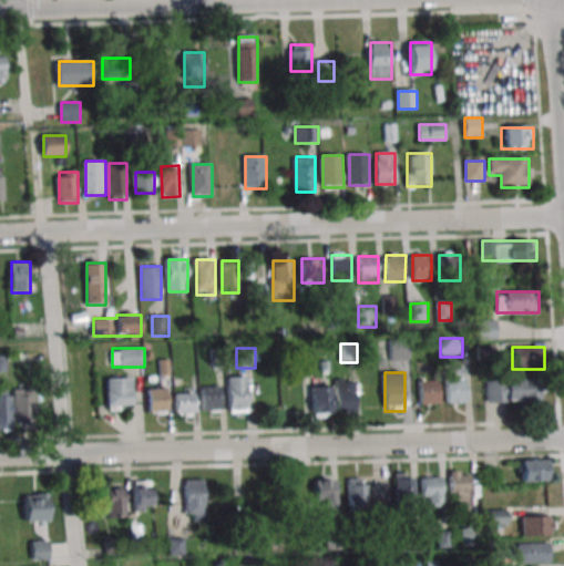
[(468,403),(467,374),(447,374),(448,403),(468,403)]
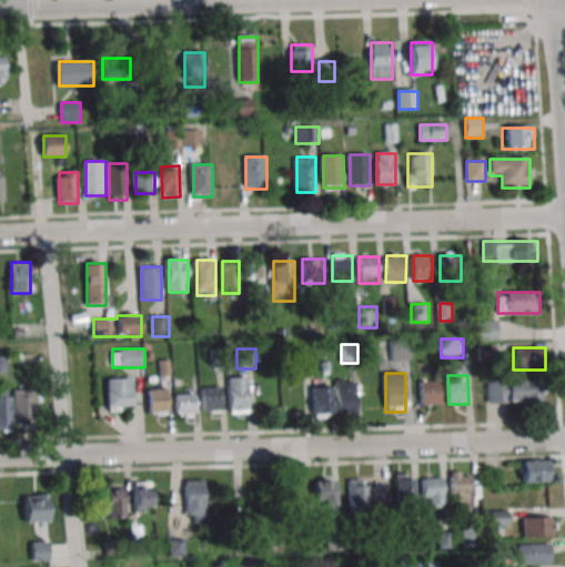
[(109,377),(109,412),(133,412),(133,377),(109,377)]
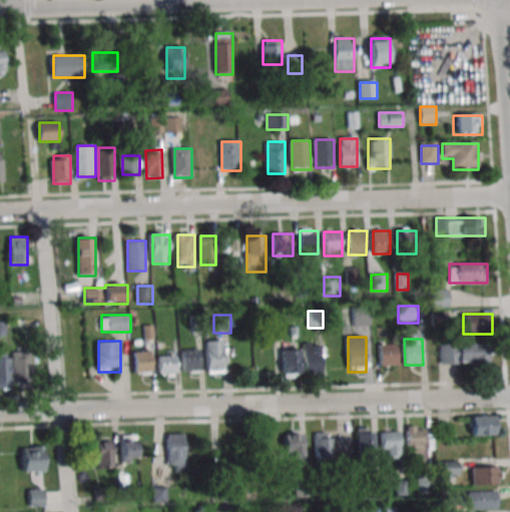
[(225,374),(225,342),(207,342),(207,374),(225,374)]
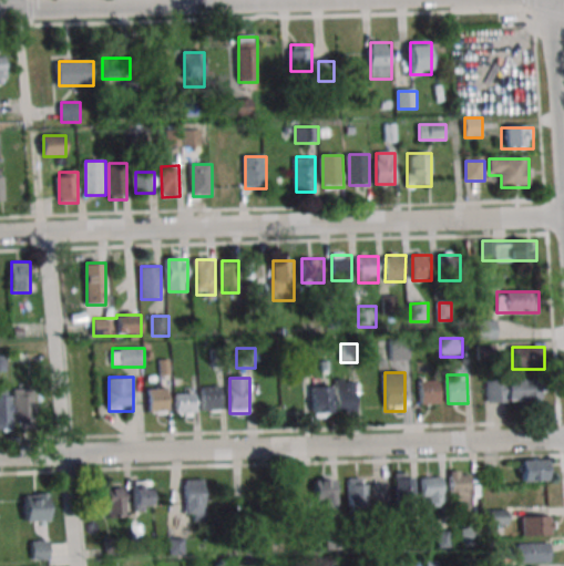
[(440,380),(420,380),(421,405),(441,404),(440,380)]
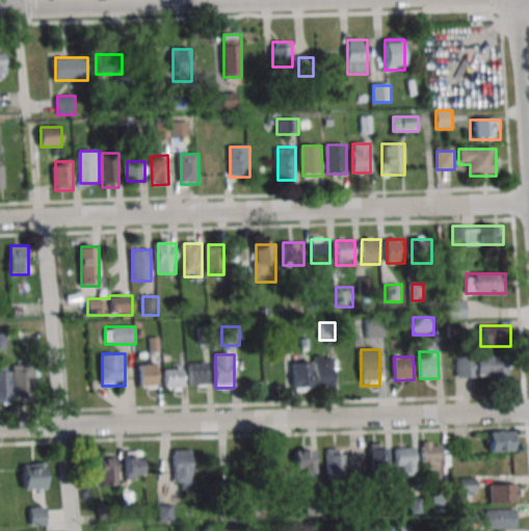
[(457,356),(457,377),(509,377),(509,356),(457,356)]
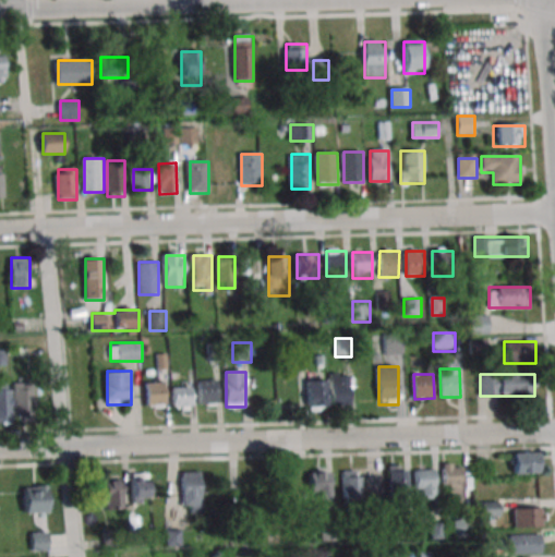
[(332,375),(332,408),(352,408),(352,375),(332,375)]
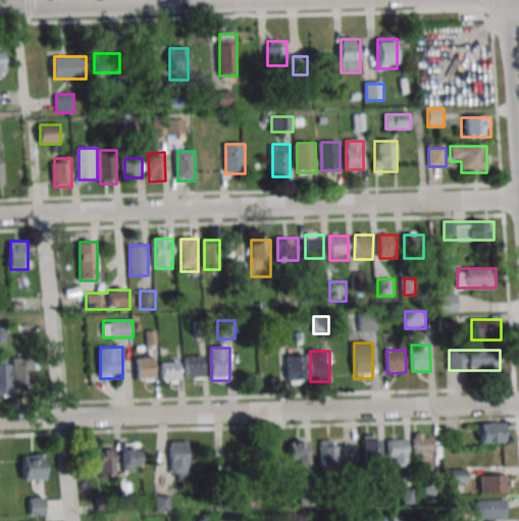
[(288,383),(307,383),(306,352),(288,352),(288,383)]
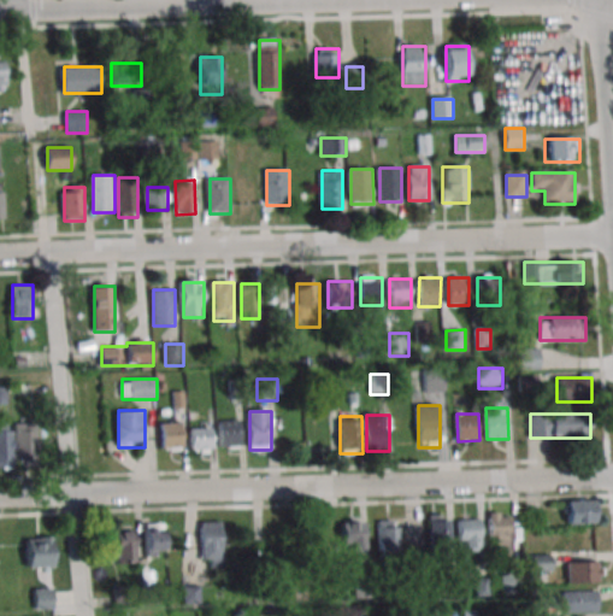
[(220,449),(242,449),(242,421),(220,421),(220,449)]
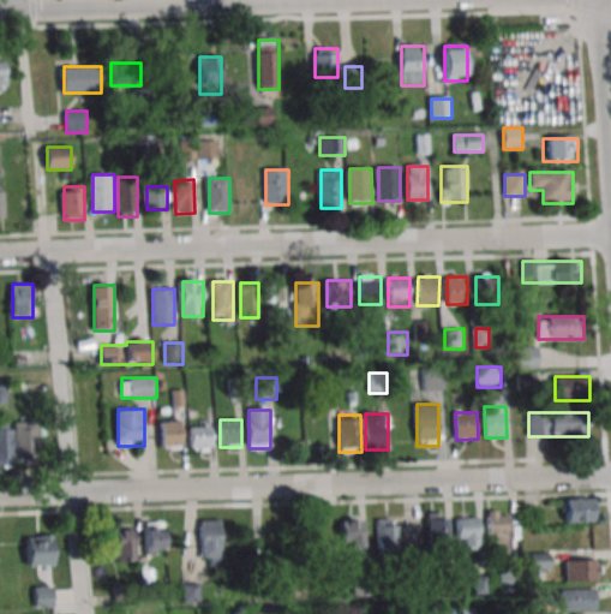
[(40,423),(0,422),(0,466),(16,466),(16,464),(40,464),(40,423)]
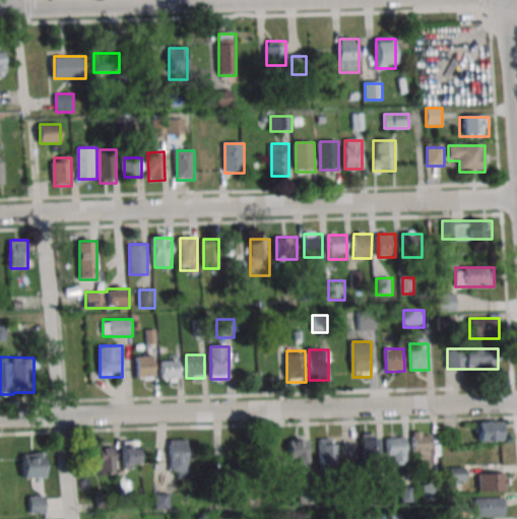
[(137,357),(137,380),(155,380),(155,357),(137,357)]
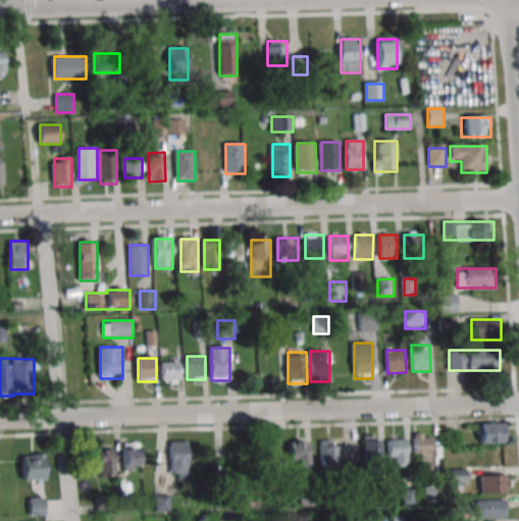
[(180,362),(163,362),(163,382),(180,382),(180,362)]
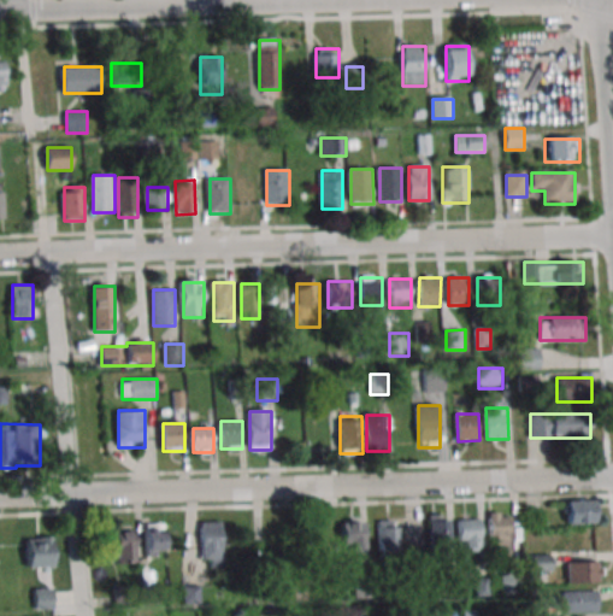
[(600,523),(600,502),(567,502),(567,523),(600,523)]
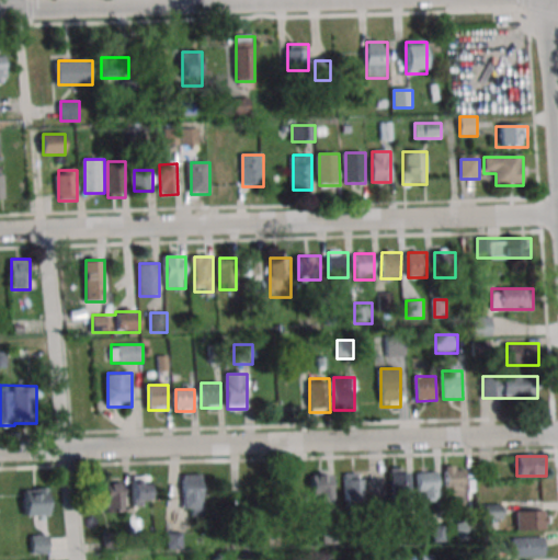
[(467,467),(447,467),(447,502),(467,502),(467,467)]
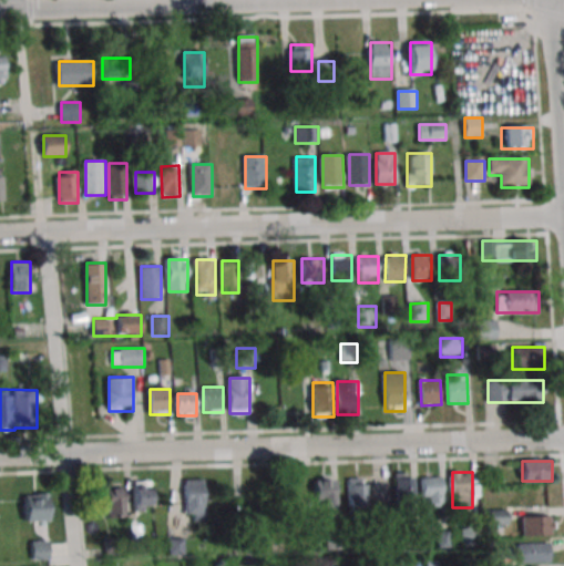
[(397,473),(397,503),(416,503),(416,473),(397,473)]
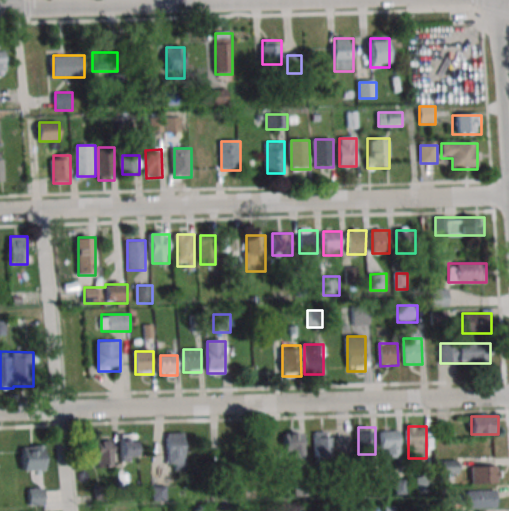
[(401,458),(401,429),(382,430),(382,458),(401,458)]
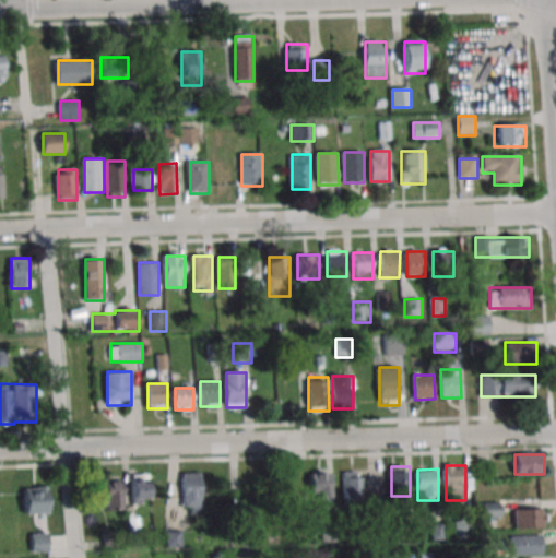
[(285,498),(305,498),(305,470),(285,470),(285,498)]
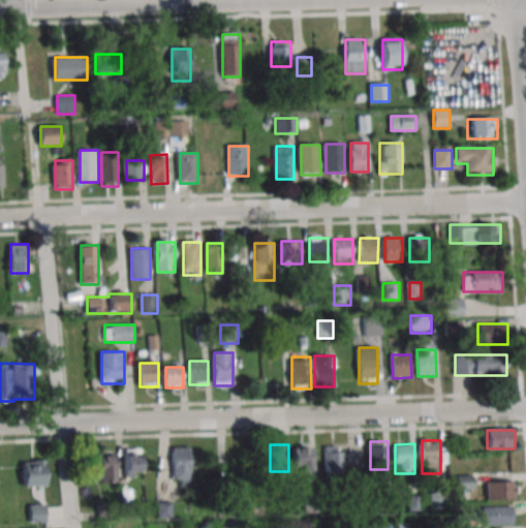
[(295,476),(314,476),(314,444),(296,444),(295,476)]
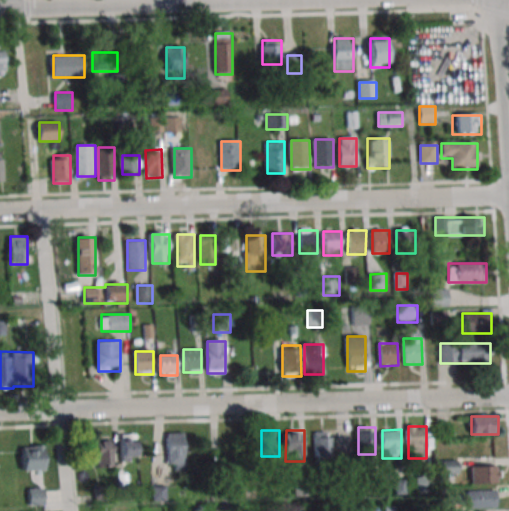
[(333,432),(315,432),(315,459),(333,459),(333,432)]
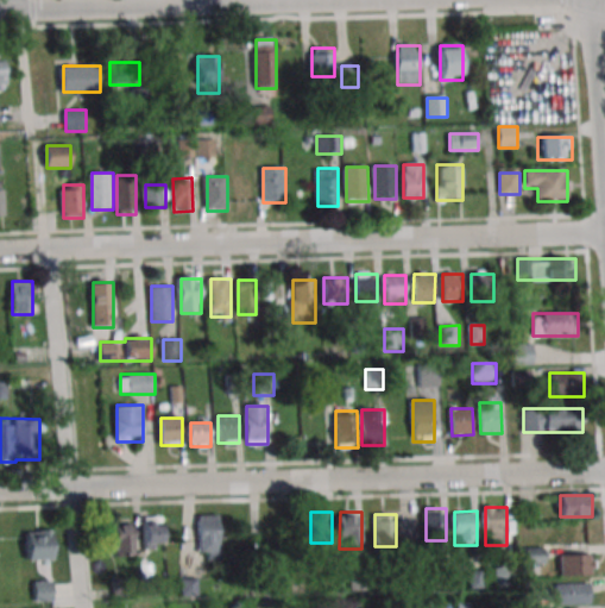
[(221,562),(221,515),(201,515),(201,562),(221,562)]
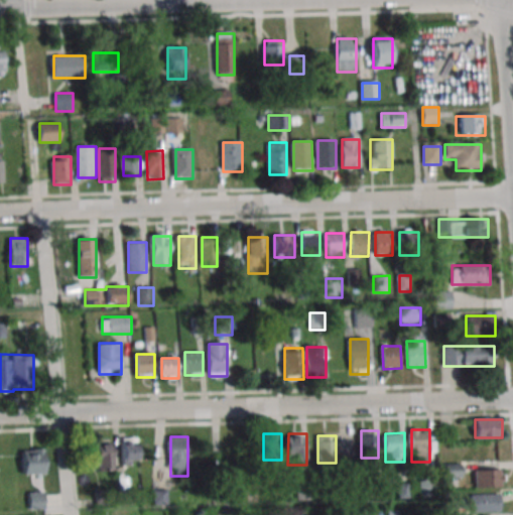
[(123,438),(123,466),(139,466),(139,438),(123,438)]
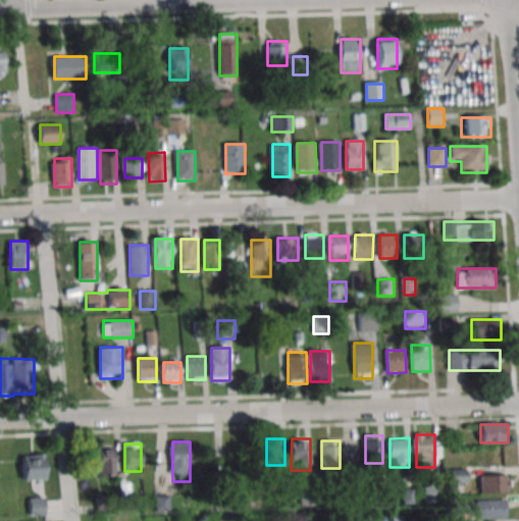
[(116,448),(100,448),(100,477),(116,477),(116,448)]
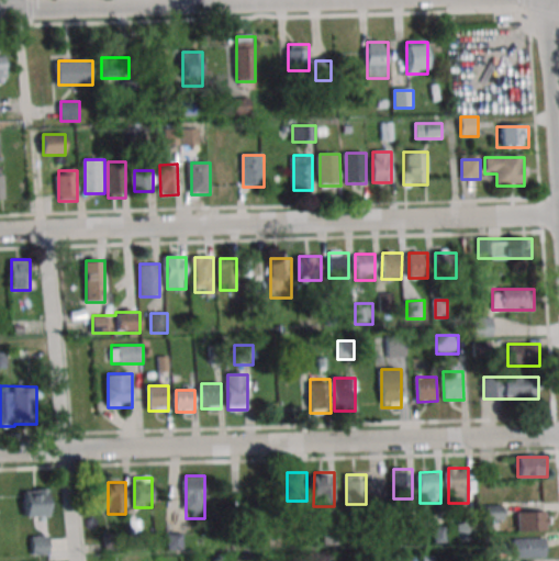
[(49,517),(49,490),(26,490),(26,517),(49,517)]
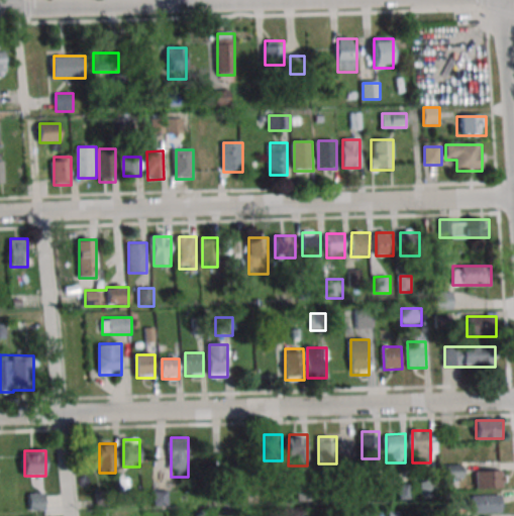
[(447,466),(447,480),(464,480),(464,466),(447,466)]
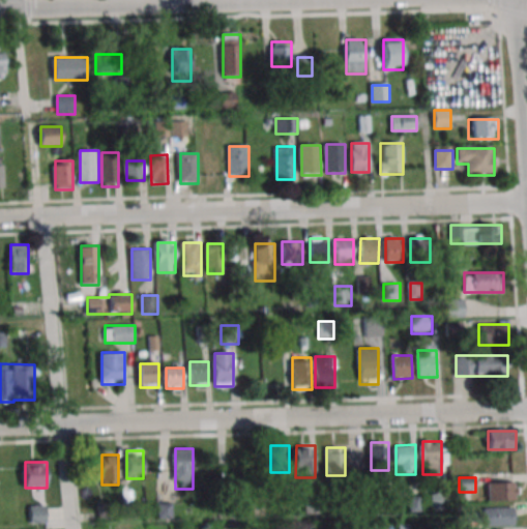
[(518,500),(517,482),(488,483),(488,501),(518,500)]
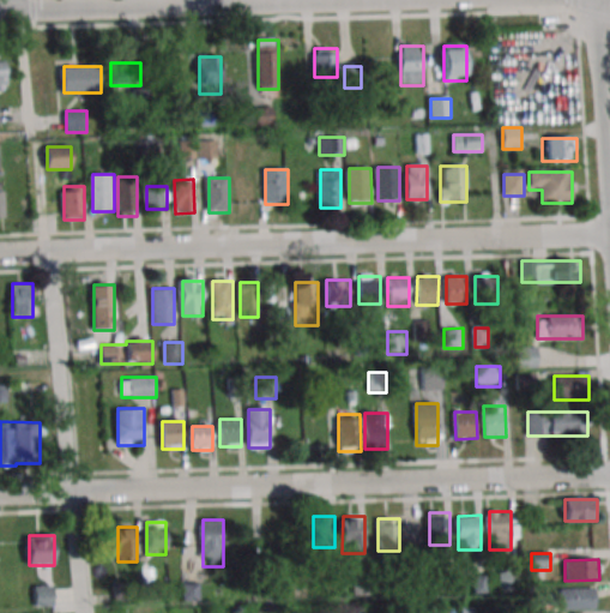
[(201,600),(201,584),(185,584),(185,600),(201,600)]
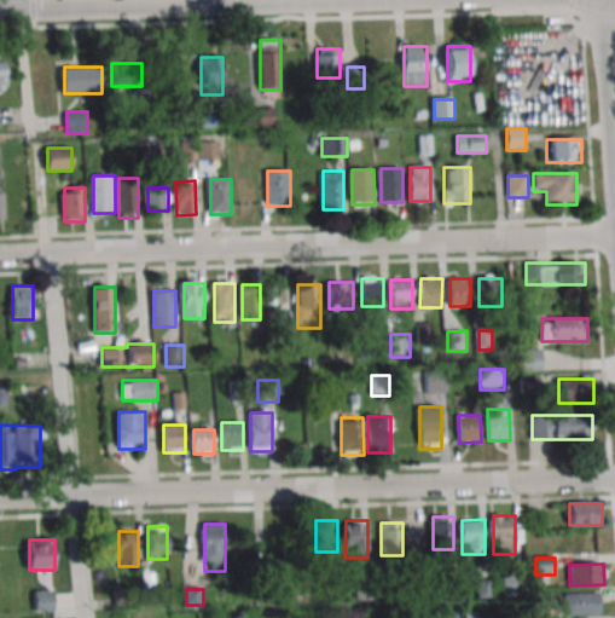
[(56,611),(56,591),(36,591),(36,611),(56,611)]
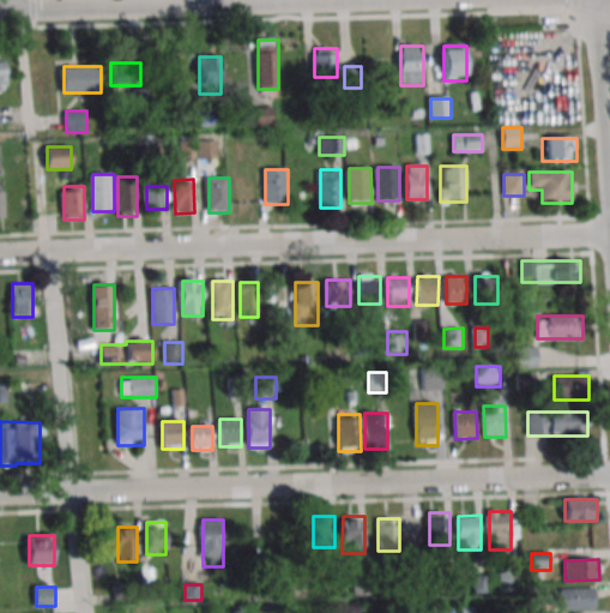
[(597,611),(597,589),(561,589),(561,611),(597,611)]
